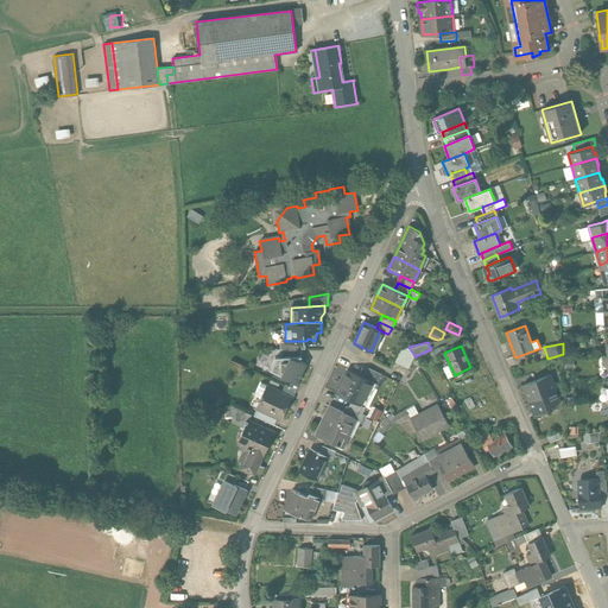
[(371,352),(362,347),(359,354),(372,360),(374,353),(371,352)]
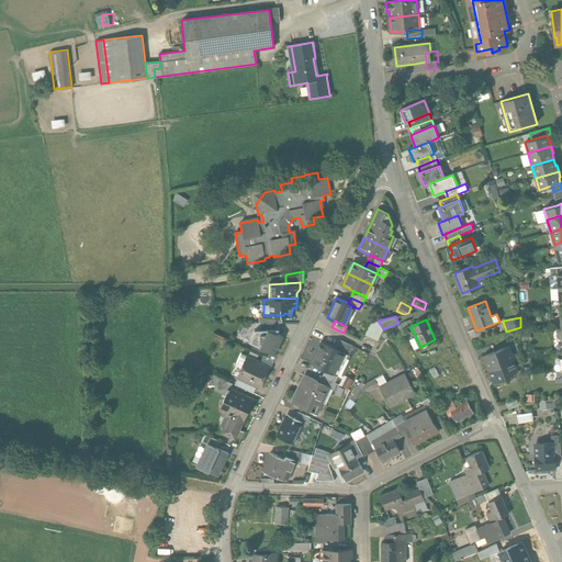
[(378,321),(369,324),(364,334),(378,340),(383,329),(383,328),(378,321)]
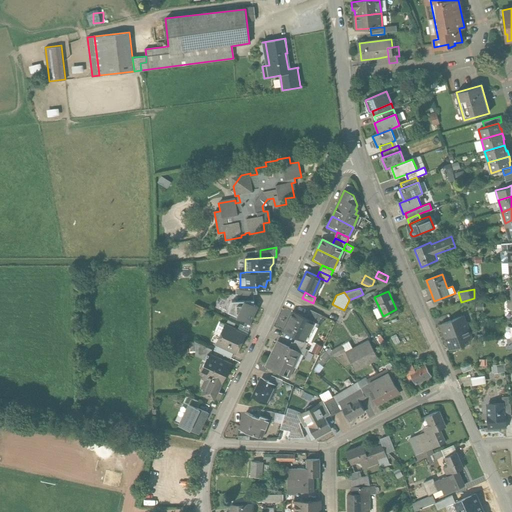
[(237,300),(233,300),(228,311),(237,315),(236,316),(249,322),(256,307),(253,305),(253,300),(237,300)]
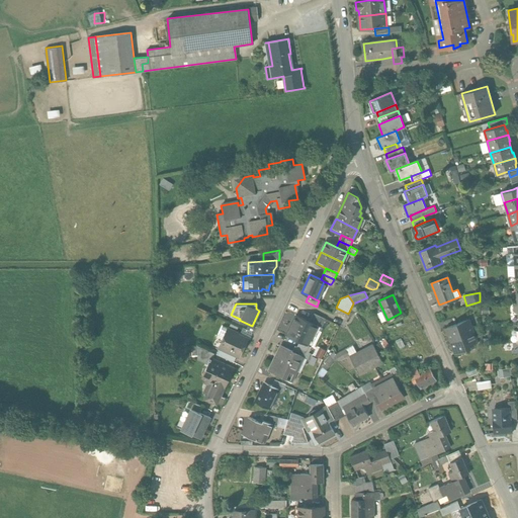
[(325,318),(314,313),(310,322),(318,325),(319,323),(322,325),(325,318)]
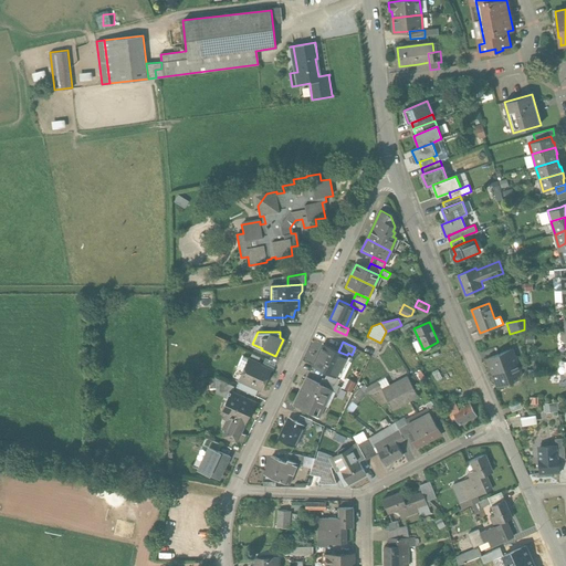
[(338,352),(323,344),(313,366),(327,373),(337,377),(337,376),(347,355),(338,352)]
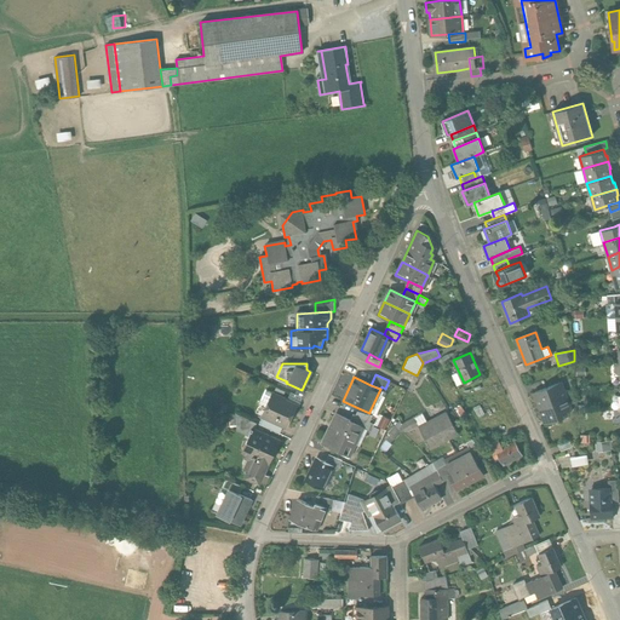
[(561,383),(533,392),(539,408),(567,397),(561,383)]
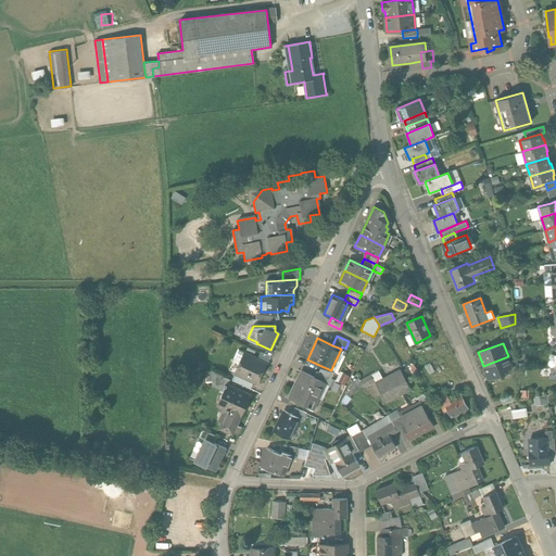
[(265,362),(245,353),(244,353),(238,350),(234,359),(240,362),(236,374),(253,382),(255,383),(265,362)]
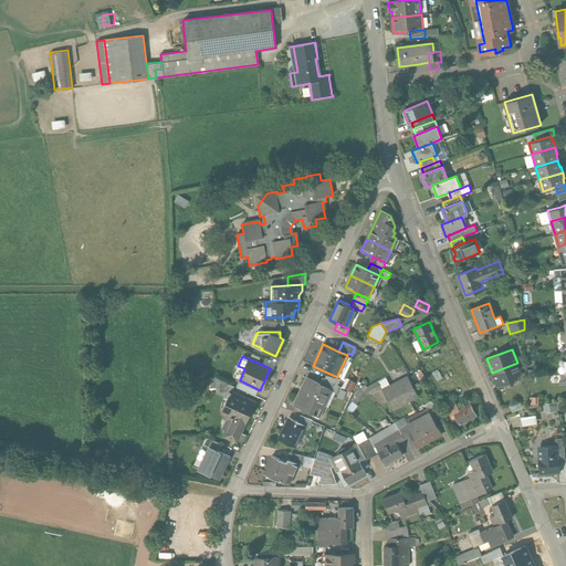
[(517,363),(492,373),(498,386),(520,377),(519,373),(521,371),(517,363)]
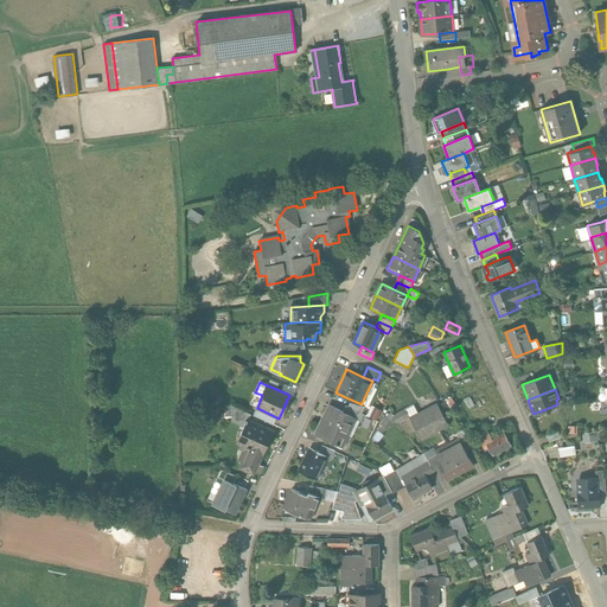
[(457,407),(451,396),(446,398),(452,409),(457,407)]
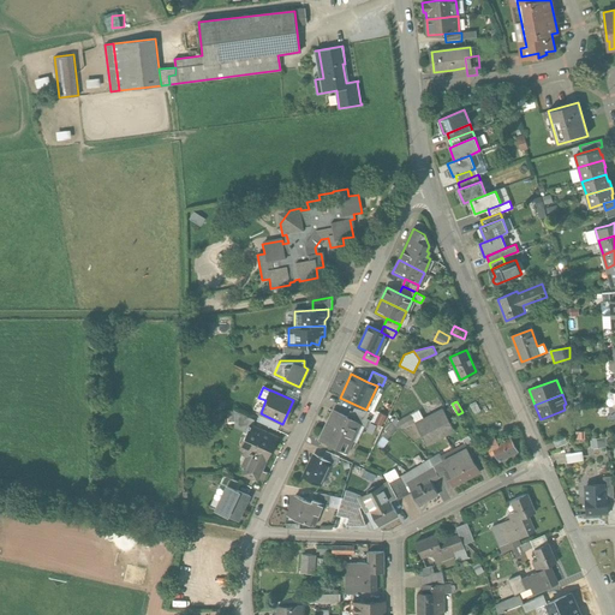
[(366,410),(356,405),(353,412),(364,417),(366,418),(370,411),(366,408),(366,410)]
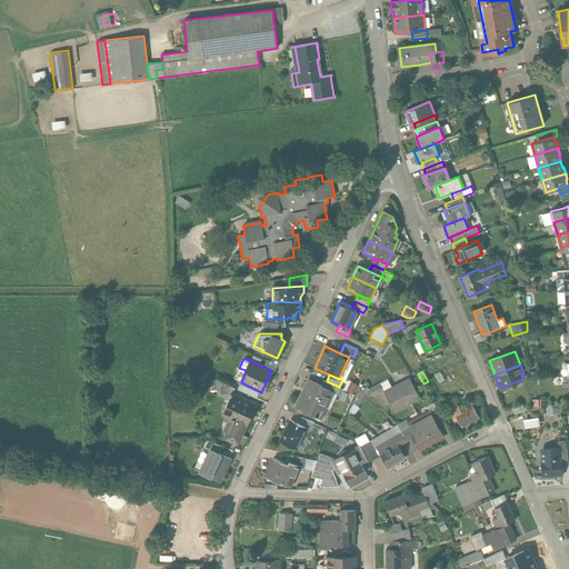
[(235,388),(217,379),(217,393),(229,399),(231,395),(230,395),(230,392),(232,393),(235,388)]
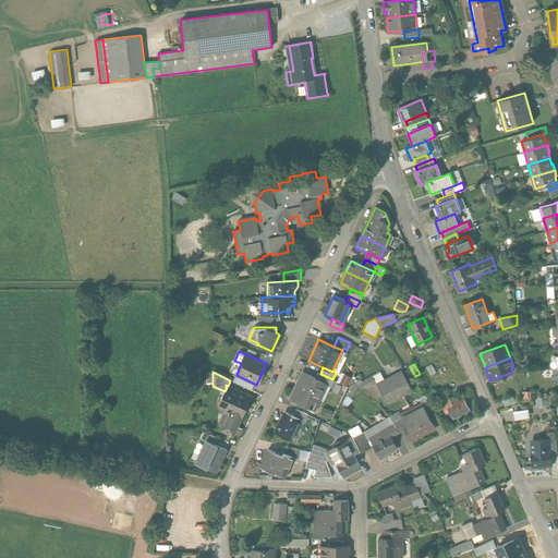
[(402,372),(377,385),(387,403),(412,390),(402,372)]
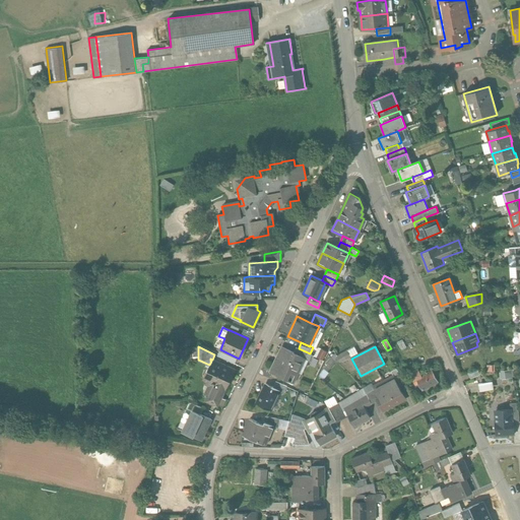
[(294,352),(282,347),(277,358),(281,359),(274,374),(294,383),(299,373),(296,371),(303,356),(294,352)]
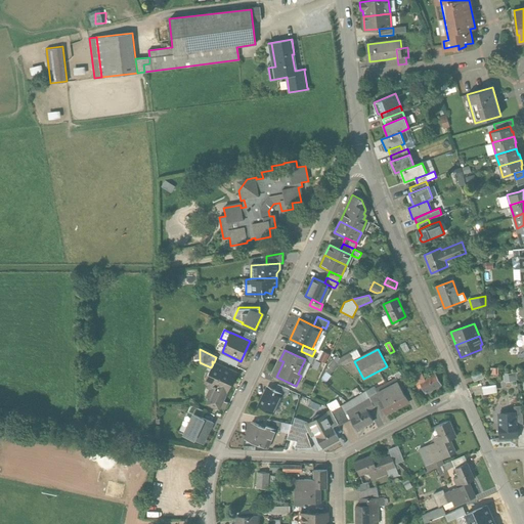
[(301,351),(299,350),(296,355),(305,359),(308,361),(310,355),(301,351)]
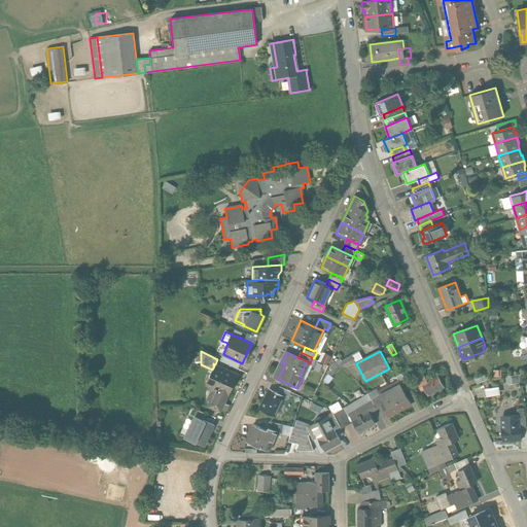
[(240,362),(223,354),(220,360),(237,369),(240,362)]
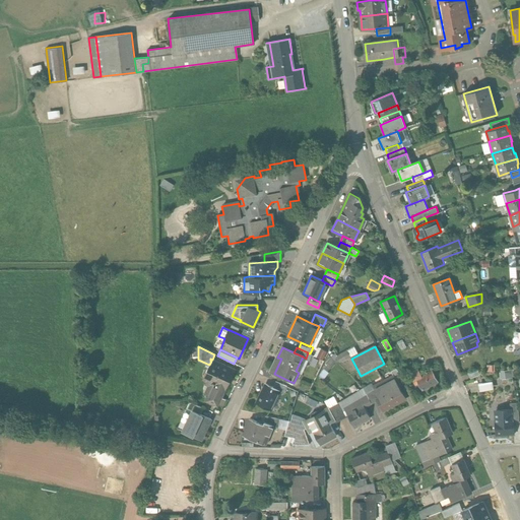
[(343,352),(337,355),(340,361),(346,358),(343,352)]
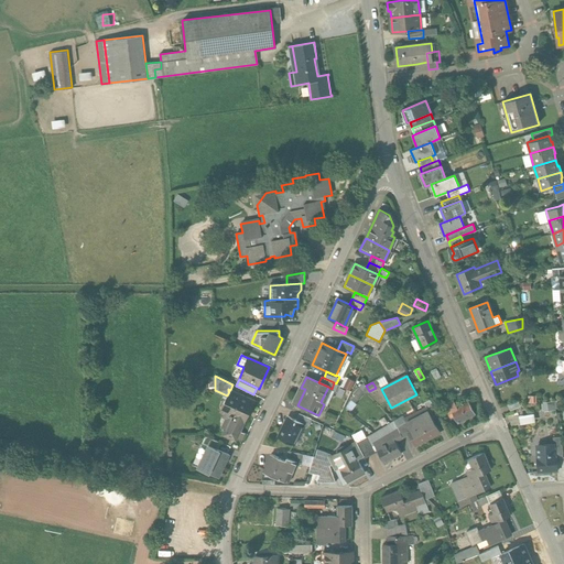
[(230,390),(228,389),(228,391),(229,391),(227,396),(224,402),(227,403),(224,411),(232,415),(224,434),(236,440),(253,401),(230,390)]
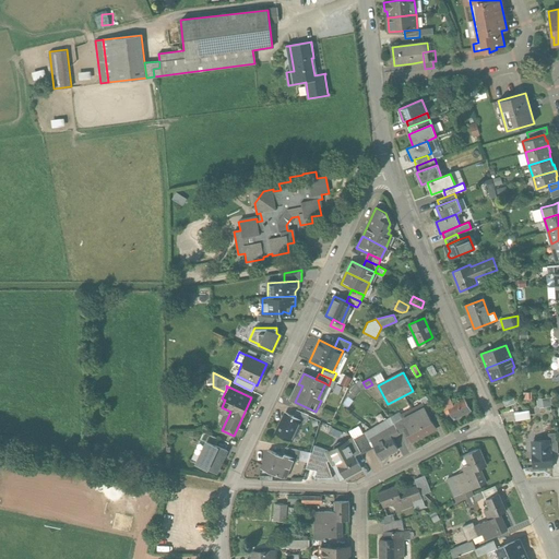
[(447,393),(438,399),(447,415),(450,413),(447,406),(452,403),(447,393)]
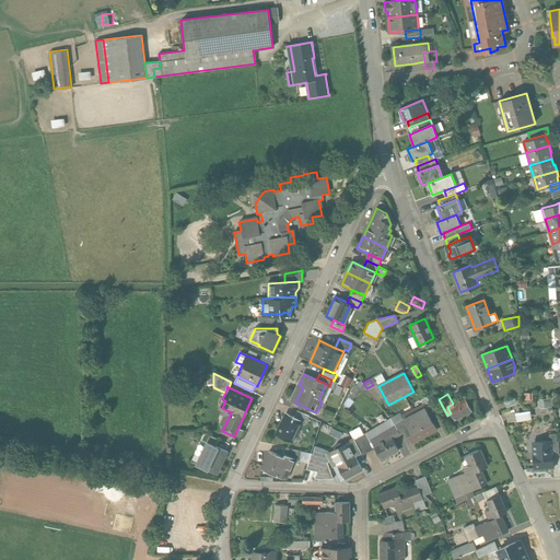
[(453,404),(447,407),(451,413),(454,420),(471,411),(464,397),(453,404)]
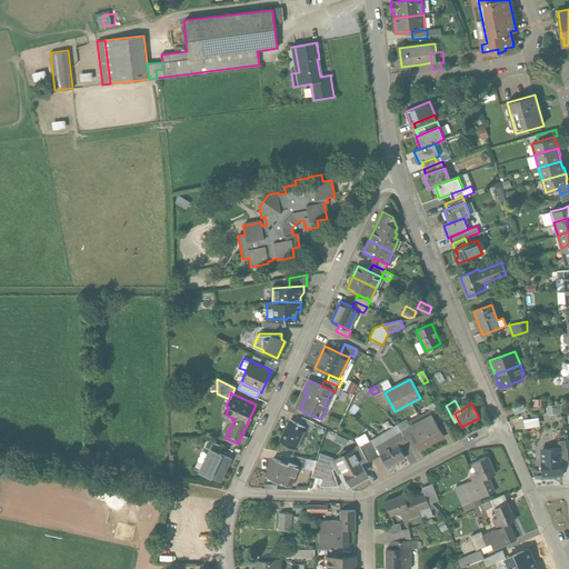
[(436,408),(430,411),(437,423),(442,420),(436,408)]
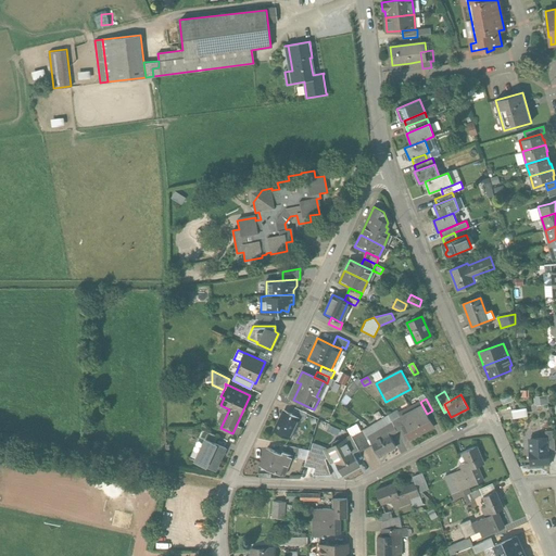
[(420,402),(399,413),(400,416),(404,422),(401,425),(402,428),(408,439),(411,440),(414,438),(415,436),(418,433),(418,434),(424,431),(424,430),(427,429),(429,430),(432,428),(432,426),(427,414),(420,402)]
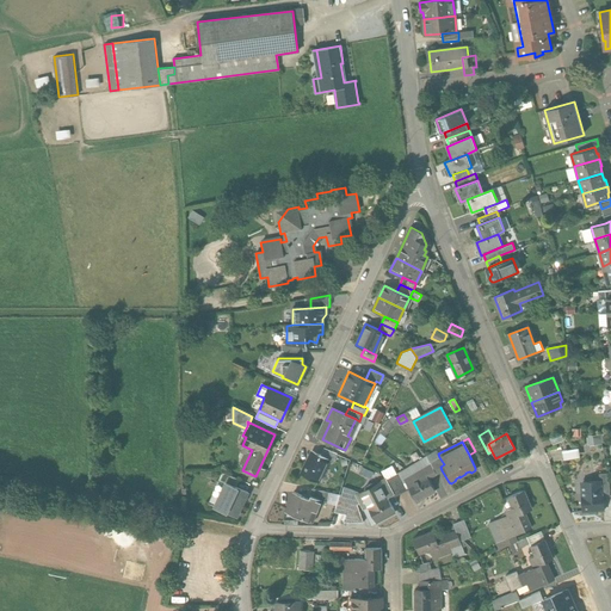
[(566,449),(568,458),(584,455),(581,445),(566,449)]
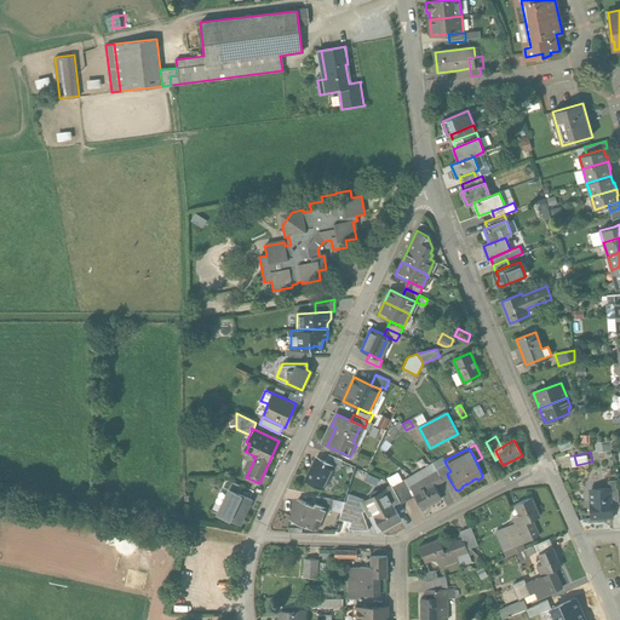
[(342,460),(328,454),(325,461),(334,465),(338,468),(342,460)]
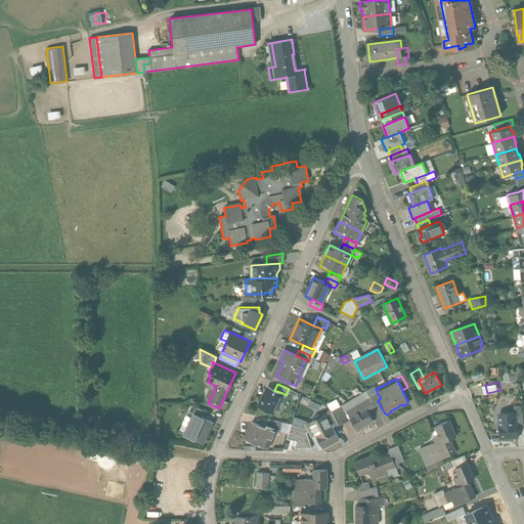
[(274,390),(267,387),(258,406),(272,412),(282,393),(274,390)]
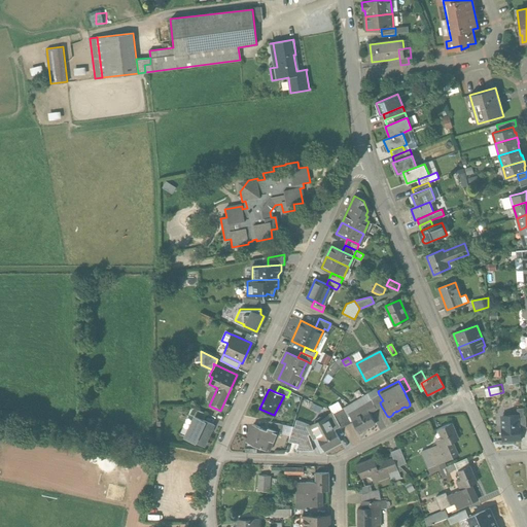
[(377,389),(367,393),(371,398),(379,394),(378,391),(377,389)]
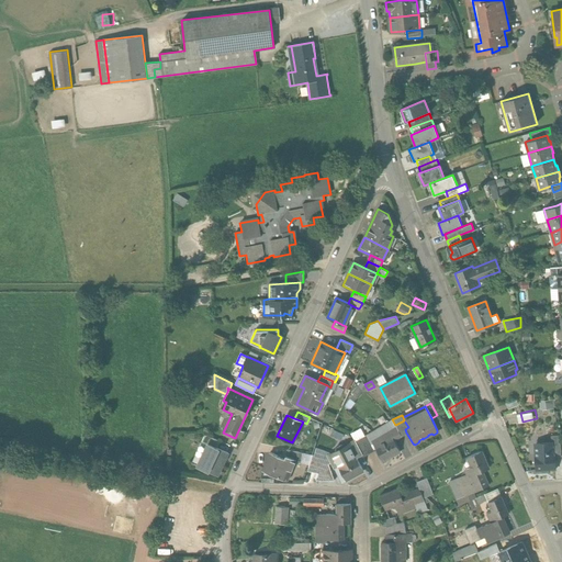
[(392,419),(366,436),(370,442),(371,441),(372,440),(388,431),(396,426),(395,425),(392,419)]
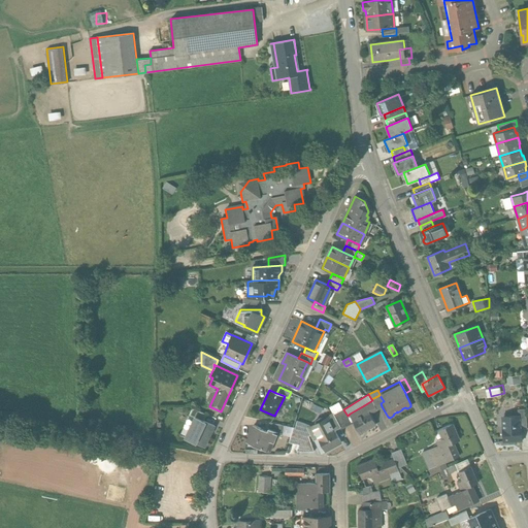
[(380,395),(371,399),(372,400),(376,409),(382,406),(381,403),(384,401),(380,395)]
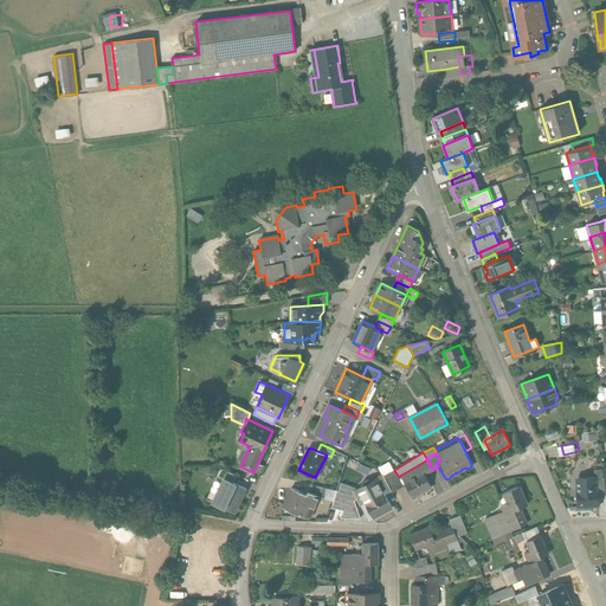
[(432,470),(427,459),(418,465),(423,472),(425,476),(432,472),(433,472),(433,471),(432,470)]
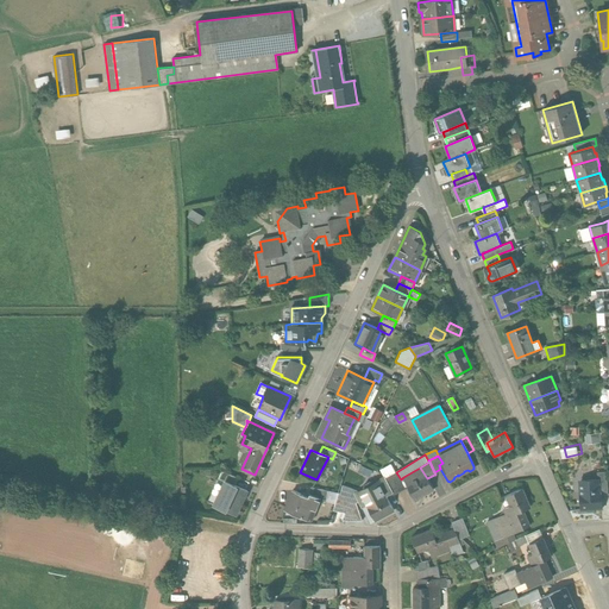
[(420,468),(403,477),(414,500),(433,489),(427,478),(425,475),(420,468)]
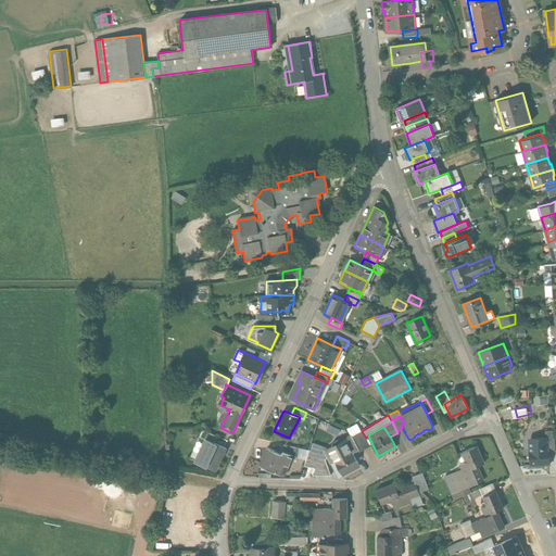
[(217,437),(203,430),(200,437),(205,440),(205,439),(215,443),(217,437)]
